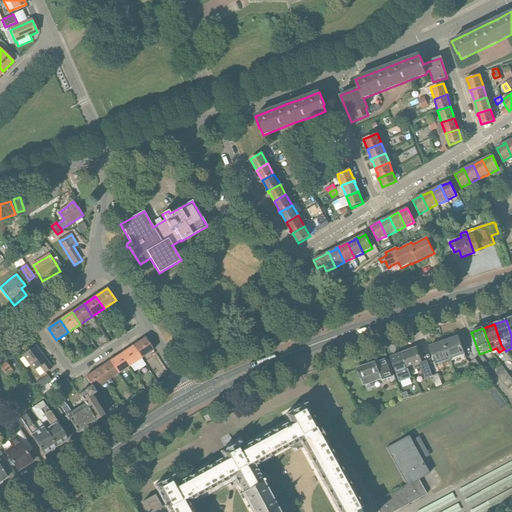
[(444,342),(451,361),(465,356),(458,336),(444,342)]
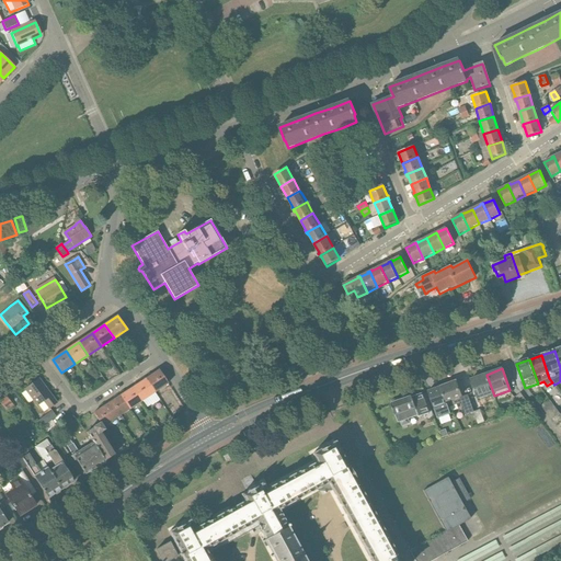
[(156,392),(168,384),(159,370),(146,379),(156,392)]
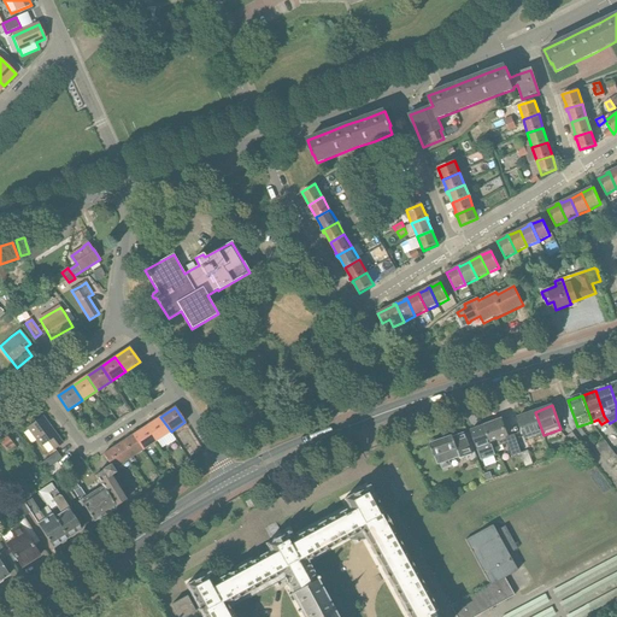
[(527,441),(544,435),(535,412),(517,418),(526,439),(527,441)]
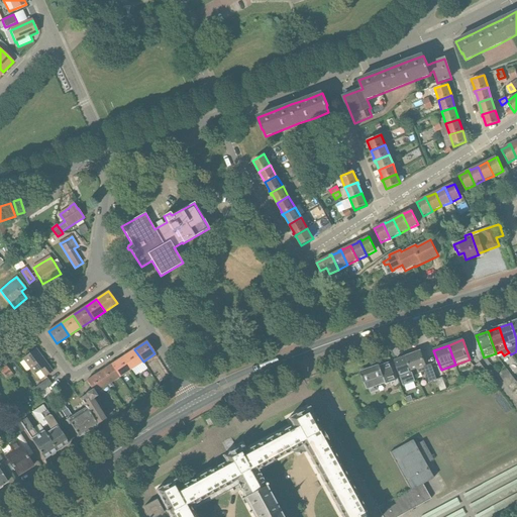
[(35,349),(23,358),(34,375),(40,370),(45,377),(53,372),(35,349)]
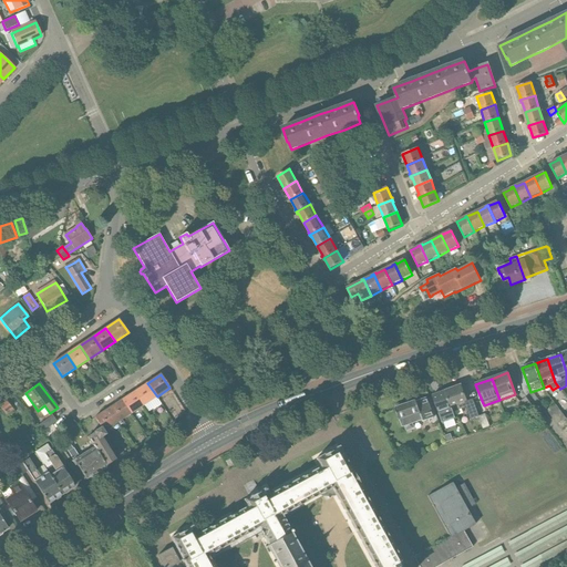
[(144,405),(157,397),(147,383),(134,392),(144,405)]
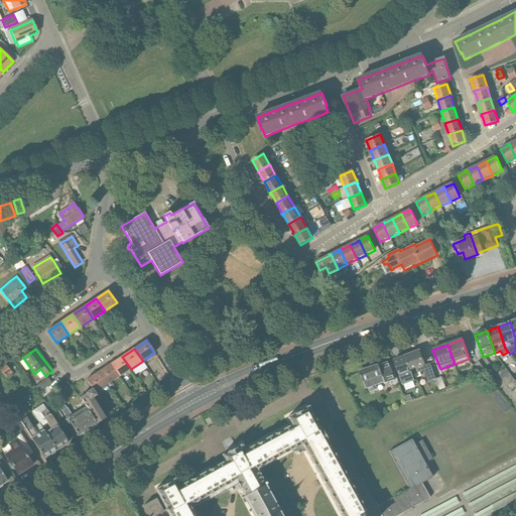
[(406,356),(411,369),(417,367),(418,372),(425,369),(424,365),(419,351),(406,356)]
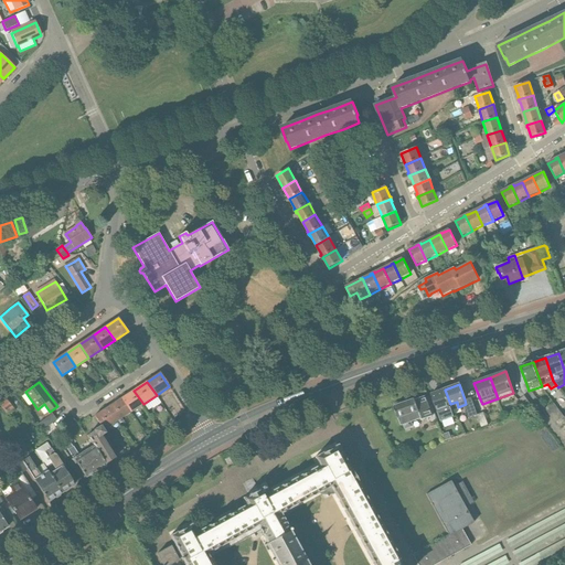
[(450,404),(445,390),(430,394),(437,412),(440,422),(455,416),(451,406),(449,406),(449,405),(450,404)]
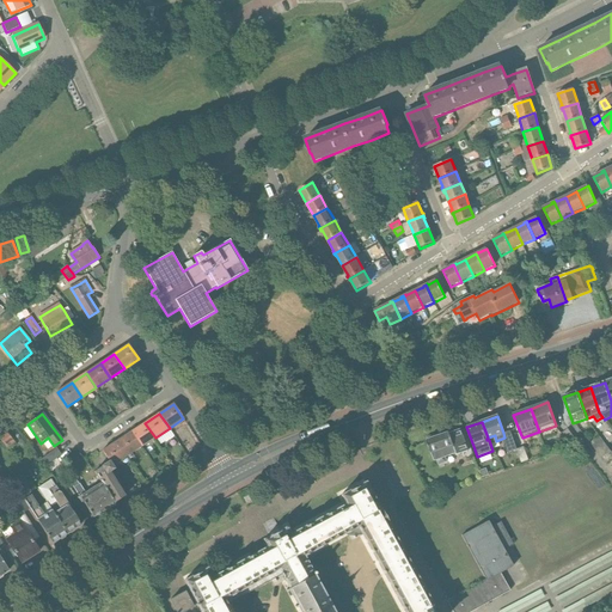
[(141,447),(155,438),(145,423),(130,432),(141,447)]
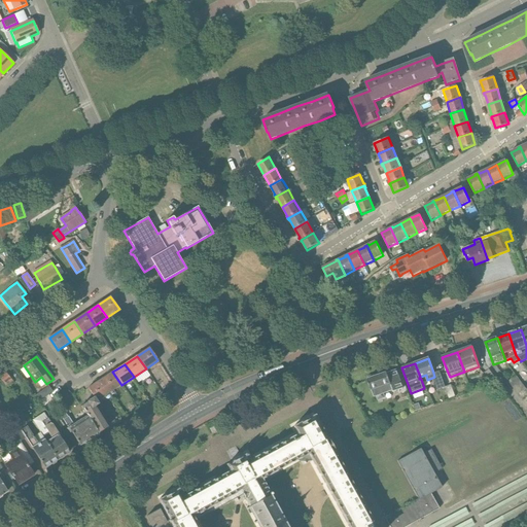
[(139,382),(150,376),(147,370),(136,376),(139,382)]
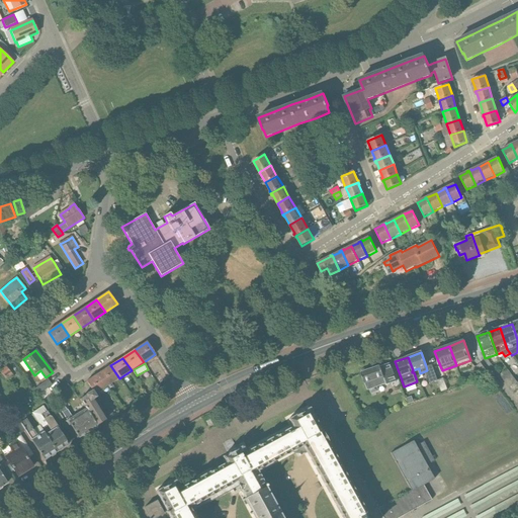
[(361,373),(365,384),(367,391),(385,384),(386,385),(397,382),(390,363),(361,373)]
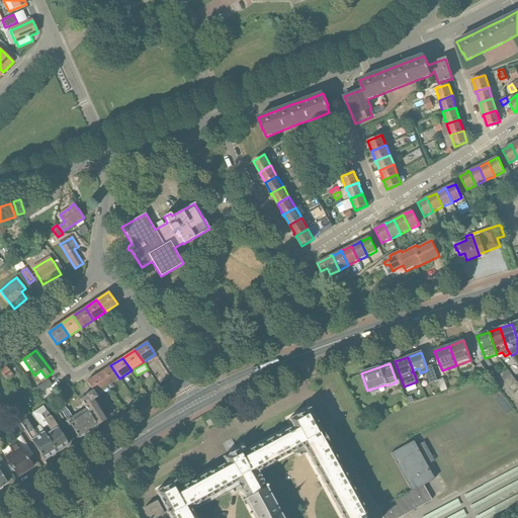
[(483,377),(489,375),(481,363),(475,367),(483,377)]
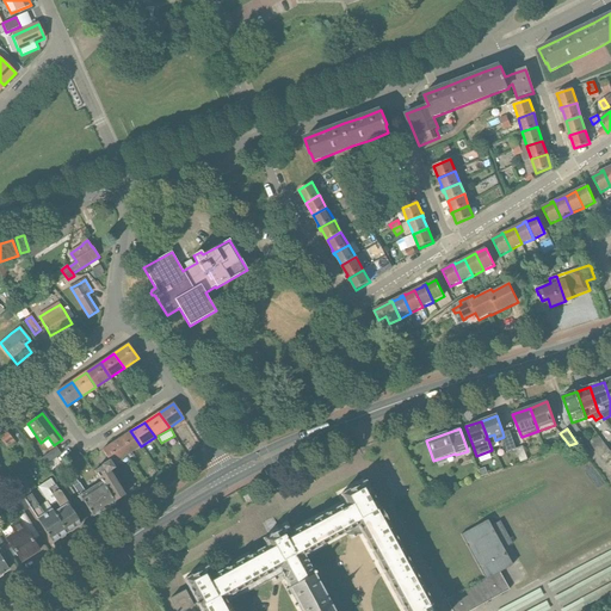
[(0,438),(7,448),(14,442),(5,431),(0,434),(0,438)]
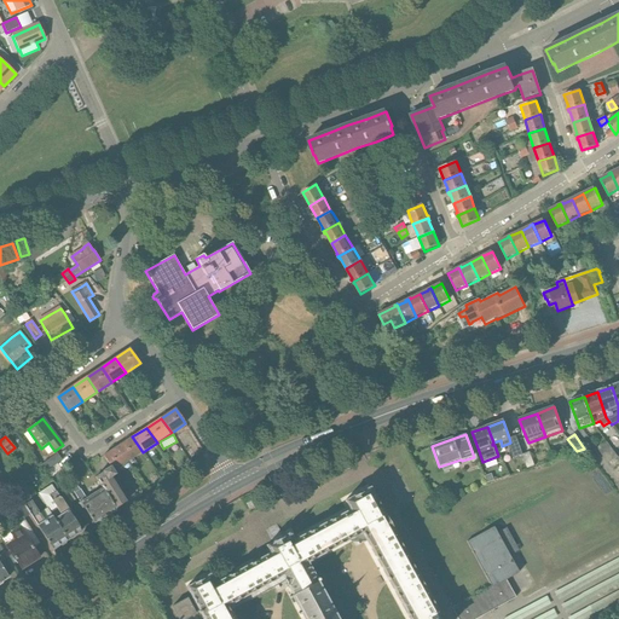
[(128,462),(143,452),(132,437),(117,446),(128,462)]
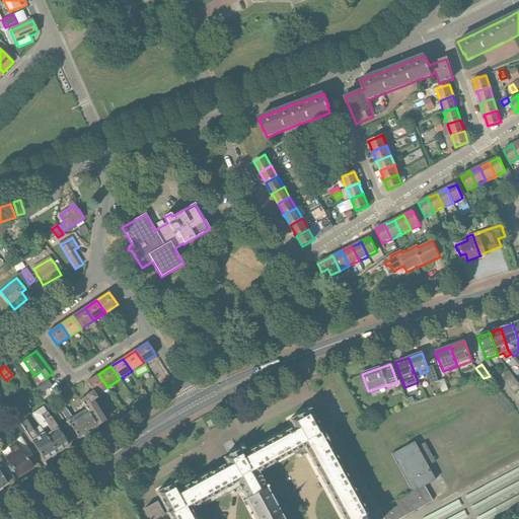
[(510,388),(518,383),(508,370),(501,376),(510,388)]
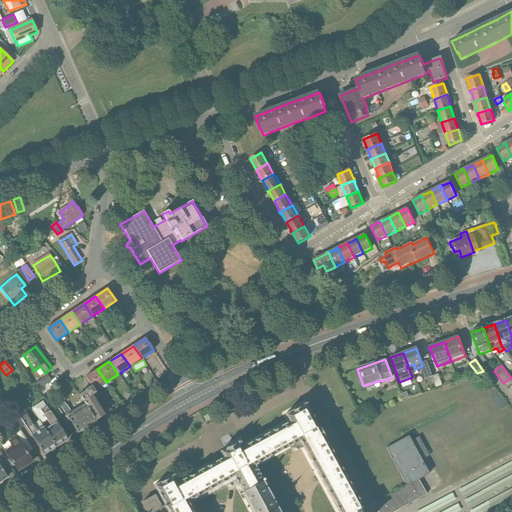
[(108,385),(106,382),(97,369),(86,377),(91,386),(96,392),(97,391),(100,391),(101,391),(98,387),(102,384),(104,386),(105,386),(106,387),(108,385)]
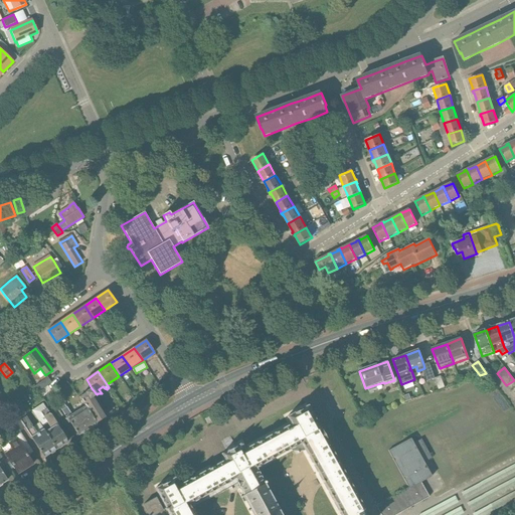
[(439,390),(445,387),(441,376),(435,378),(439,390)]
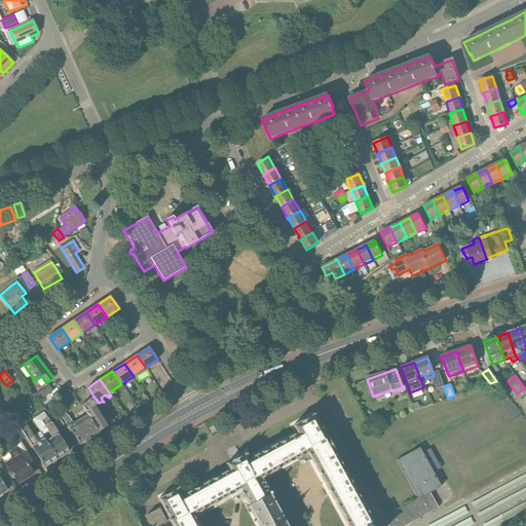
[(49,385),(35,396),(39,402),(52,391),(49,385)]
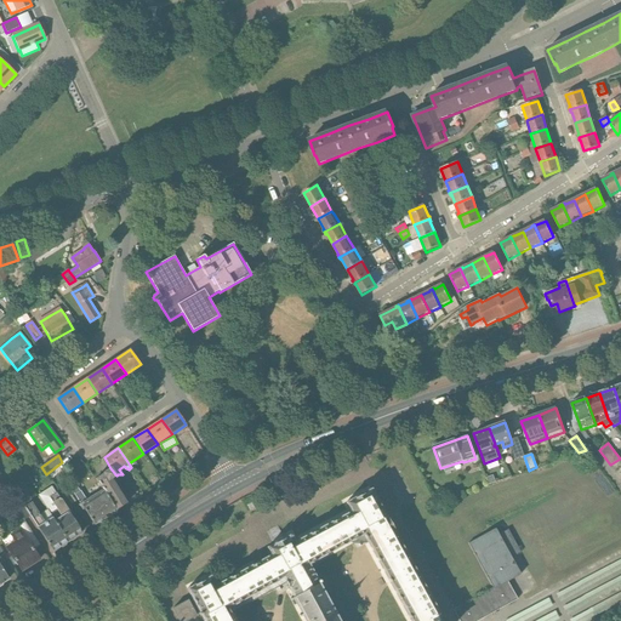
[(127,503),(112,479),(117,476),(110,468),(103,473),(104,474),(103,474),(102,476),(96,479),(104,491),(117,511),(121,507),(127,503)]
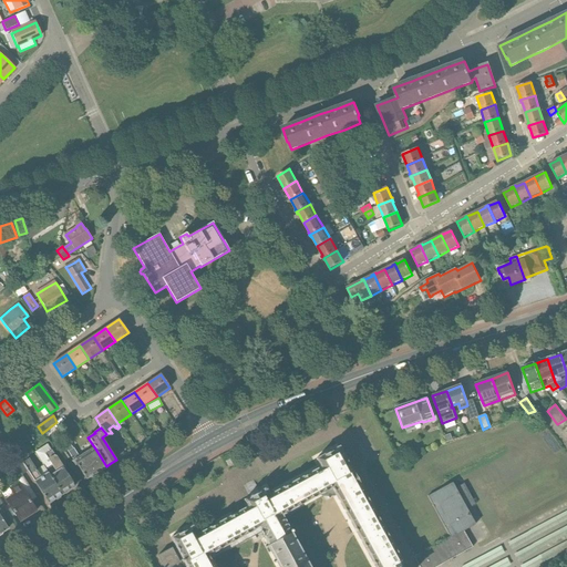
[(62,494),(45,470),(43,465),(37,471),(29,459),(22,463),(23,463),(22,464),(10,443),(2,447),(3,450),(10,459),(22,475),(28,472),(34,482),(33,482),(48,504),(62,494)]
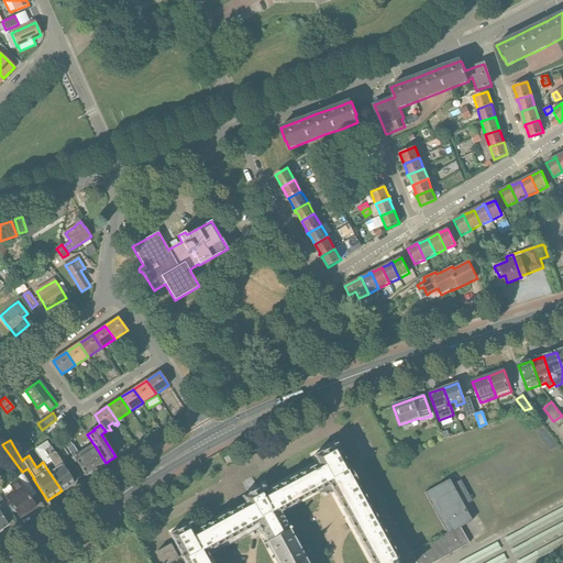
[(86,476),(106,463),(95,445),(87,451),(86,449),(81,451),(83,453),(79,455),(73,445),(70,442),(66,445),(86,476)]
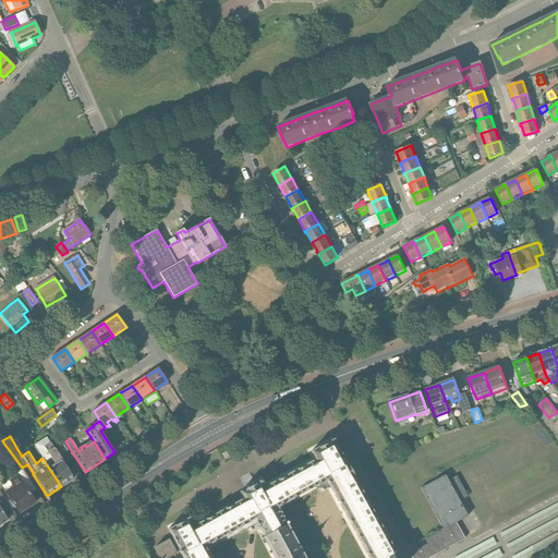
[(45,462),(61,486),(74,478),(63,461),(62,459),(62,460),(48,439),(41,444),(48,451),(47,452),(51,458),(45,462)]
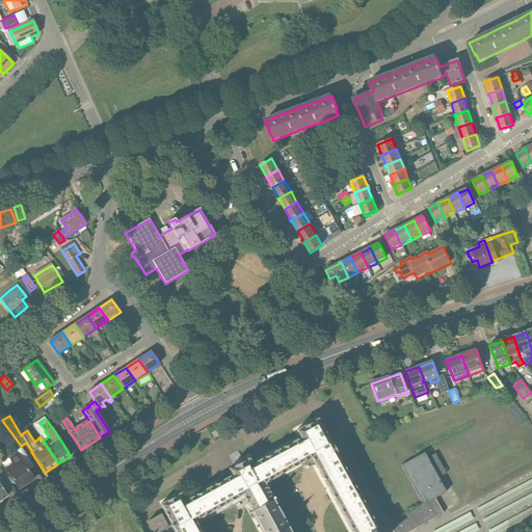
[(180,494),(160,505),(164,512),(148,522),(153,531),(160,531),(171,526),(175,531),(202,531),(195,522),(242,496),(261,531),(290,531),(265,483),(312,458),(351,531),(383,531),(380,526),(376,529),(317,420),(296,430),(301,439),(253,464),(249,458),(229,470),(233,476),(184,502),(180,494)]
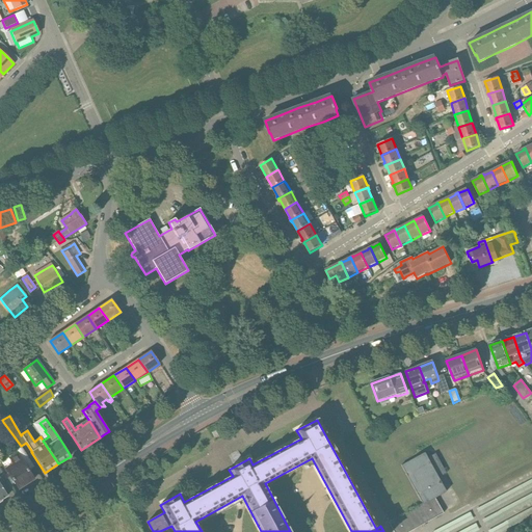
[(9,430),(4,433),(16,452),(22,447),(21,446),(9,430)]
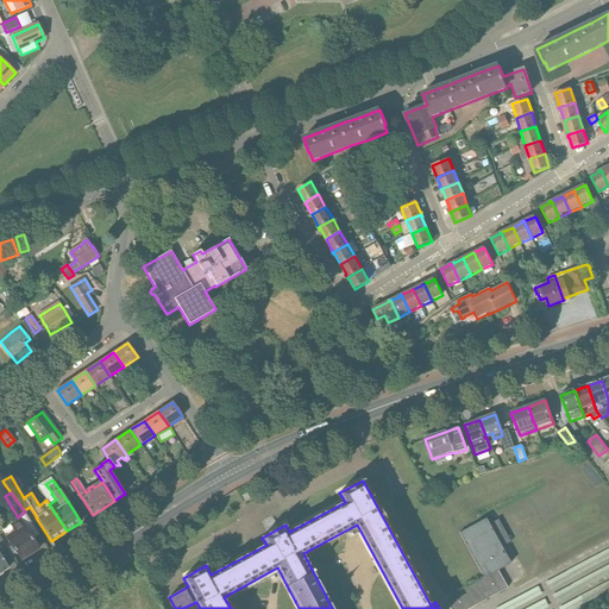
[(14,531),(6,537),(22,560),(39,548),(19,519),(10,525),(14,531)]
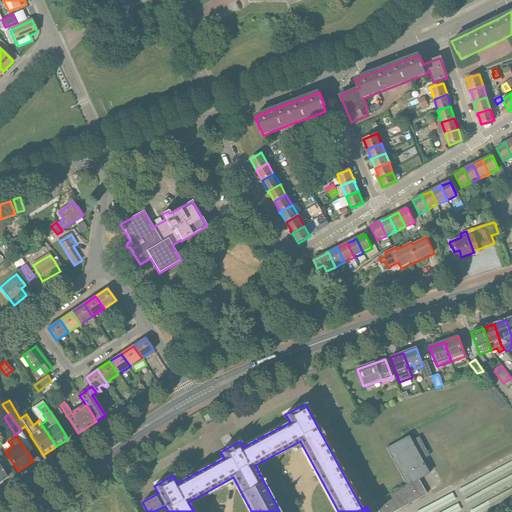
[(394,511),(427,494),(418,479),(429,473),(422,460),(429,456),(419,436),(411,441),(408,436),(386,447),(406,485),(374,503),(378,511),(394,511)]
